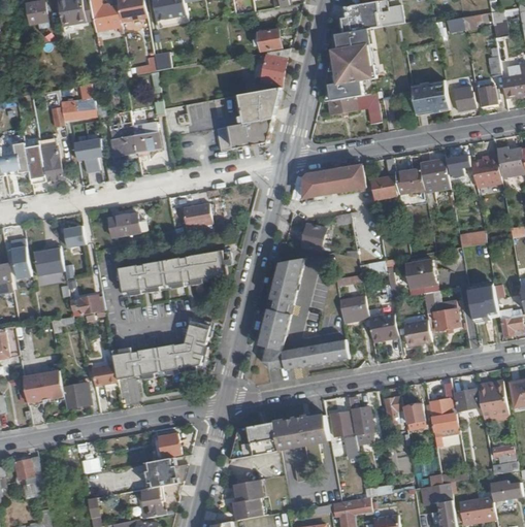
[(92,20),(87,0),(74,0),(67,1),(66,0),(55,0),(60,25),(92,20)]
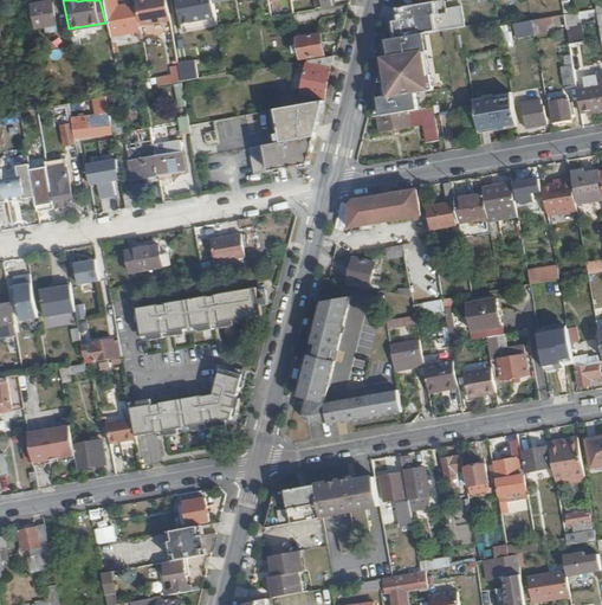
[(136,25),(133,6),(122,7),(122,5),(114,6),(112,0),(99,0),(105,23),(108,34),(137,30),(136,25)]
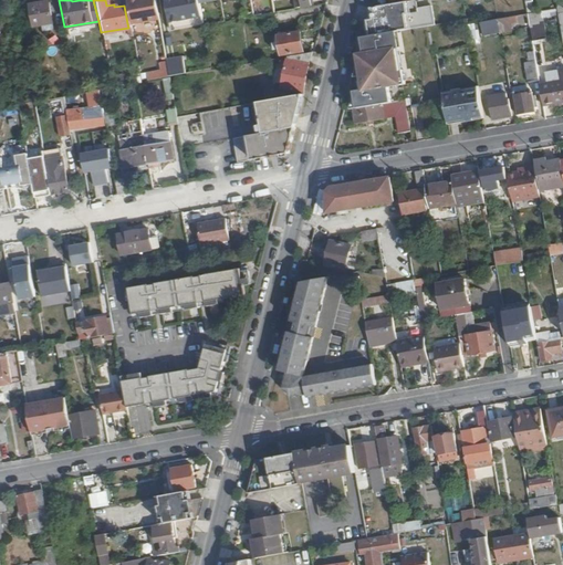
[(156,19),(152,0),(123,0),(124,6),(127,23),(156,19)]
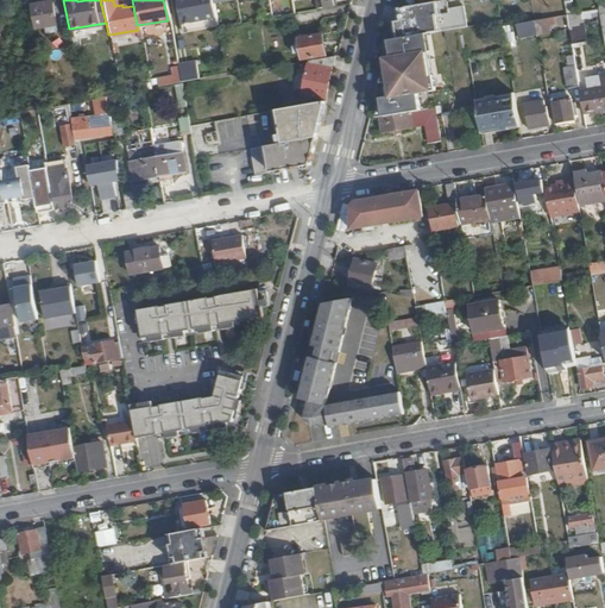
[(213,17),(209,0),(166,0),(172,25),(213,17)]
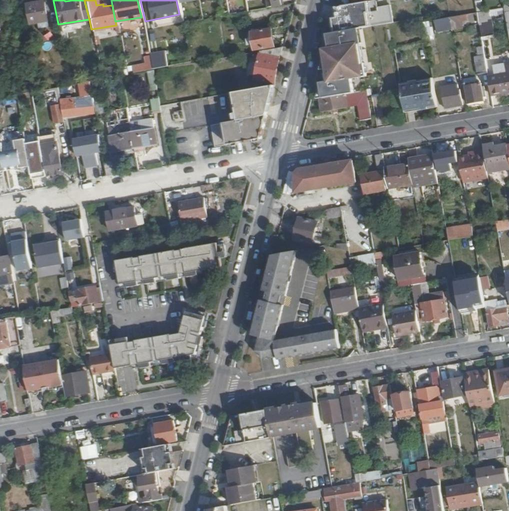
[(225,0),(226,8),(236,7),(234,0),(225,0)]
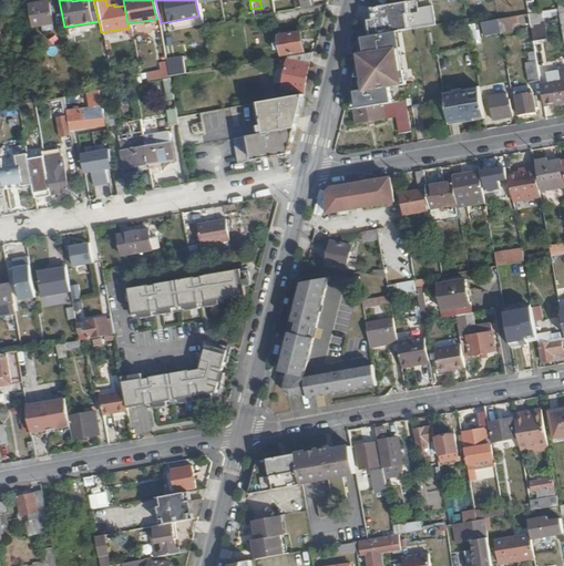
[(433,23),(430,3),(416,6),(414,0),(395,0),(370,4),(370,14),(367,16),(366,19),(368,34),(387,31),(433,23)]
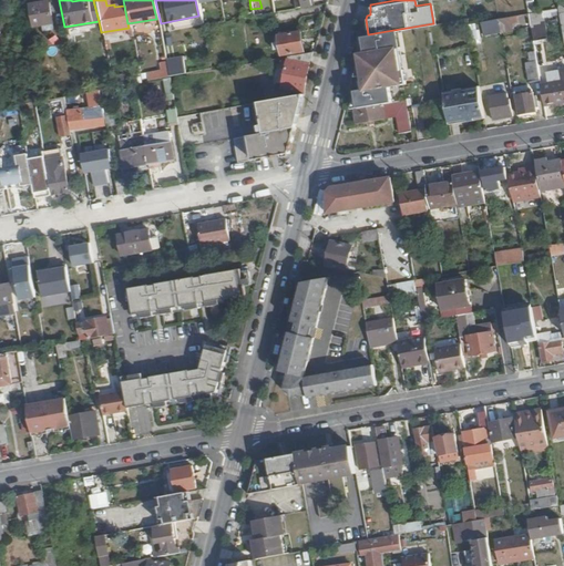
[(50,26),(45,1),(28,3),(32,23),(43,21),(44,27),(50,26)]
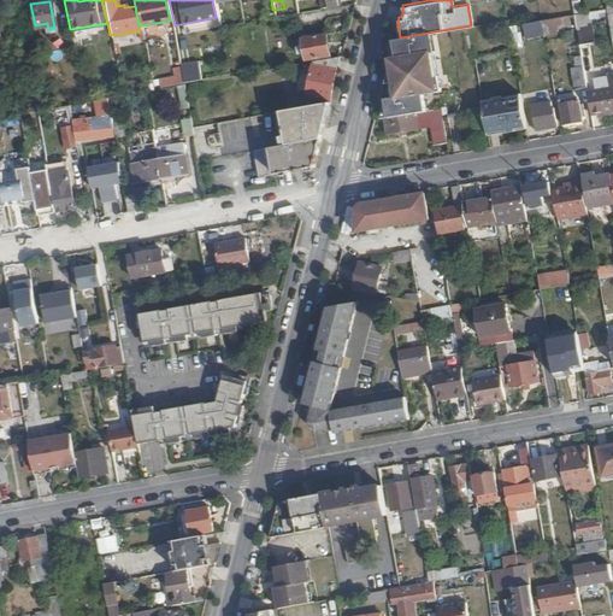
[(313,10),(299,11),(299,19),(313,18),(313,10)]
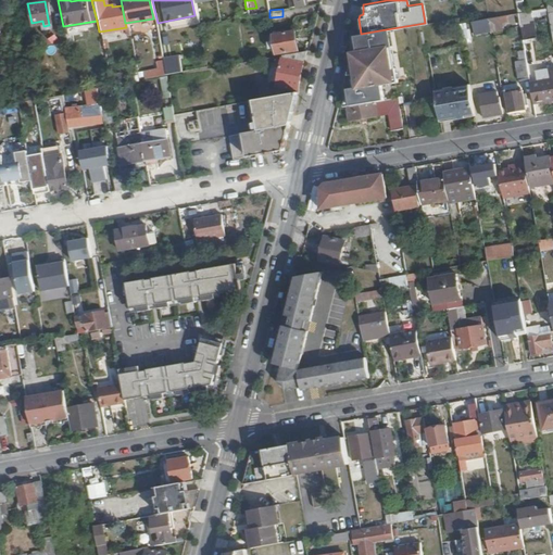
[(552,41),(552,10),(543,12),(549,42),(552,41)]
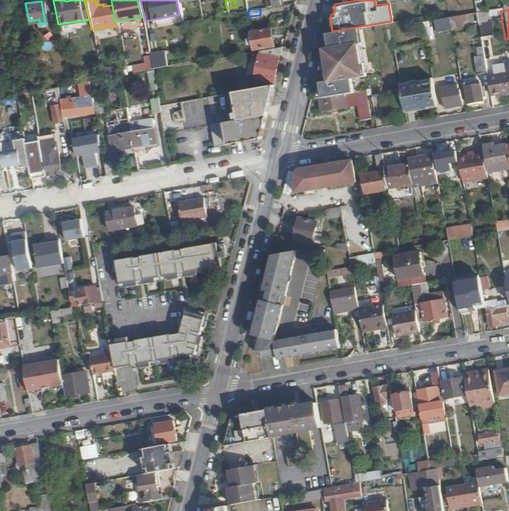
[(490,34),(485,10),(473,12),(477,36),(490,34)]
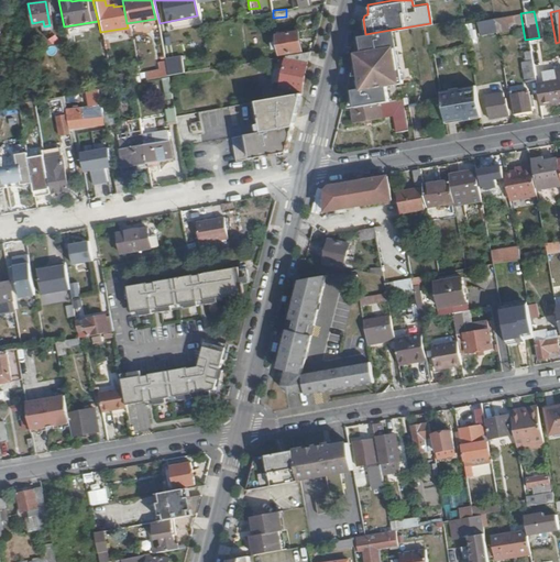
[(492,18),(495,33),(512,29),(508,14),(492,18)]
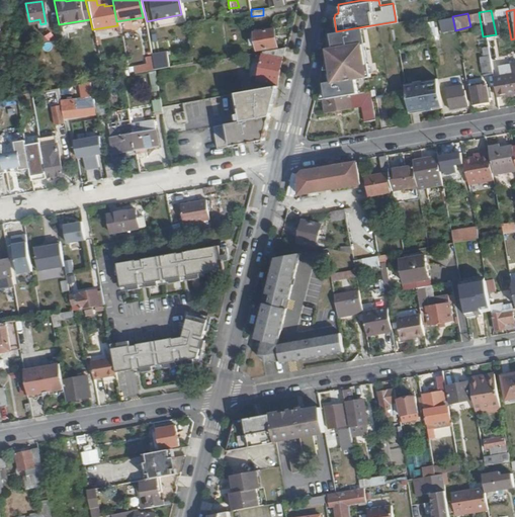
[(275,46),(272,27),(251,30),(254,50),(275,46)]
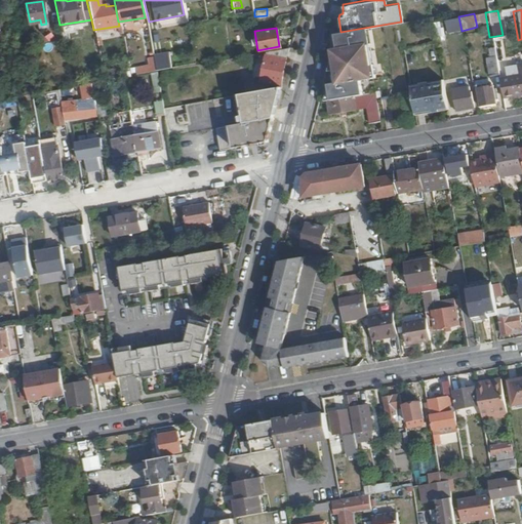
[(365,65),(358,29),(340,32),(334,33),(336,47),(330,49),(333,71),(335,71),(336,82),(328,83),(330,98),(361,93),(358,78),(369,76),(367,65),(365,65)]
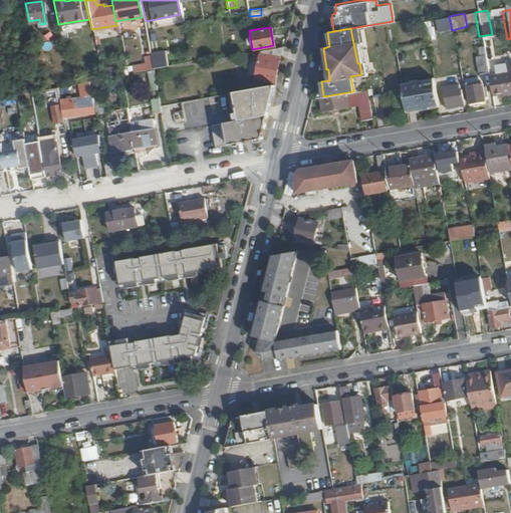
[(272,80),(277,58),(278,57),(280,46),(259,50),(253,76),(272,80)]
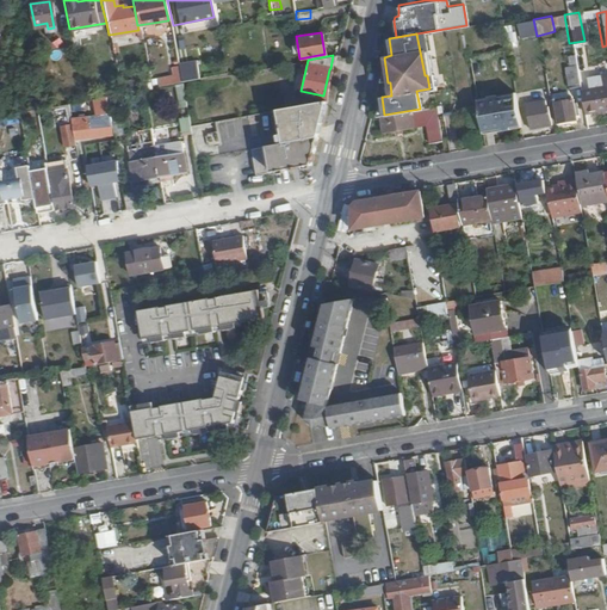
[(178,74),(177,69),(171,71),(172,78),(158,80),(158,86),(173,84),(179,82),(178,74)]
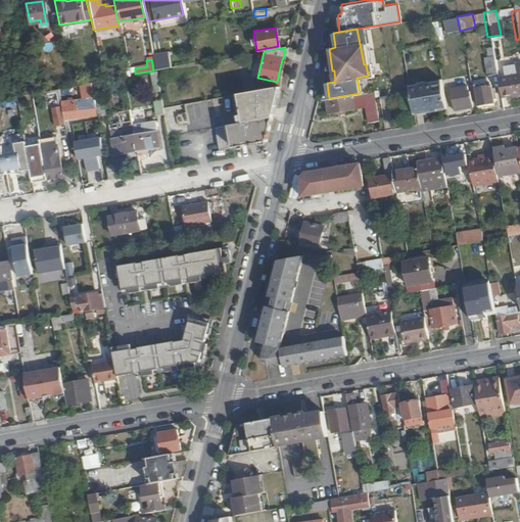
[(168,68),(167,61),(152,63),(153,70),(168,68)]
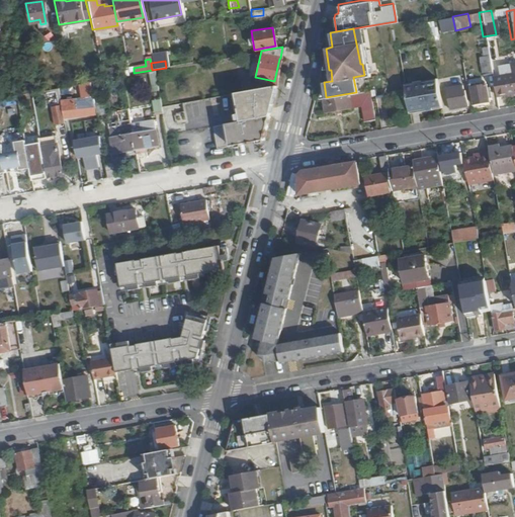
[(490,78),(488,65),(481,65),(484,79),(490,78)]
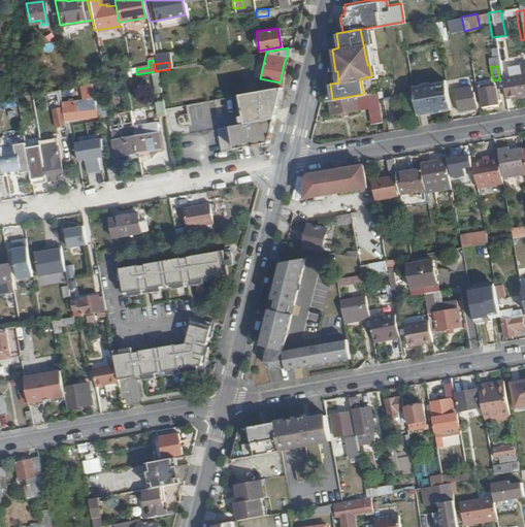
[(159,91),(155,71),(150,72),(153,92),(159,91)]
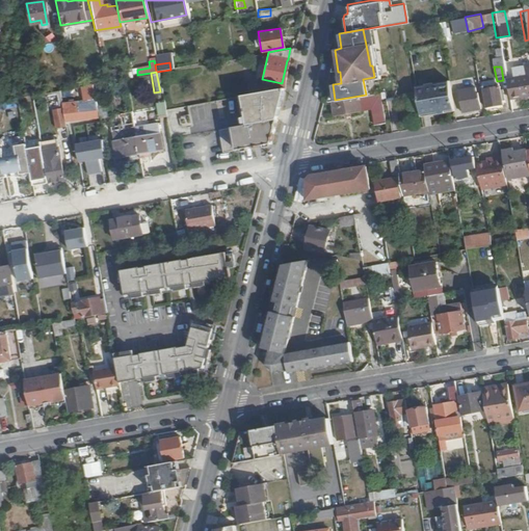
[(528,94),(528,74),(503,80),(506,98),(528,94)]
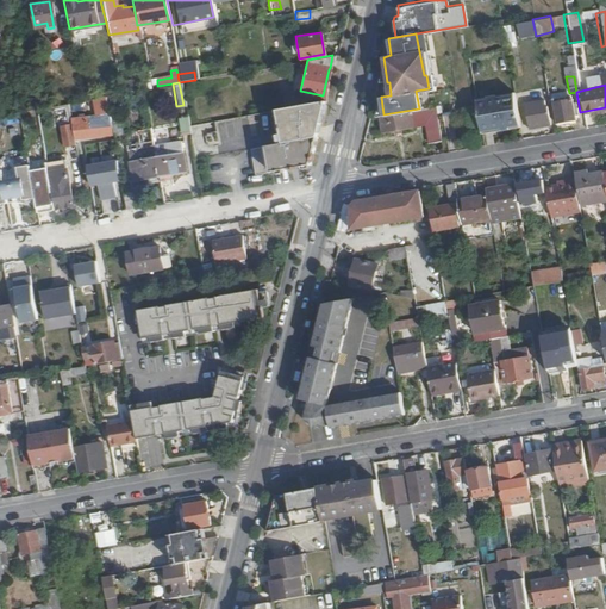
[(516,123),(511,92),(472,99),(478,129),(498,126),(499,130),(505,129),(505,125),(516,123)]
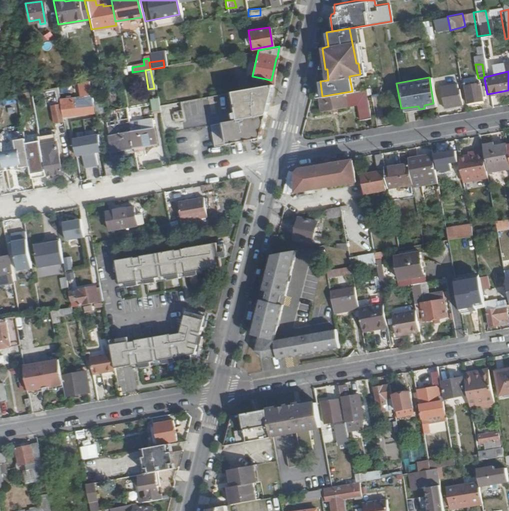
[(91,106),(86,81),(75,83),(77,94),(65,96),(66,100),(69,99),(70,111),(91,106)]
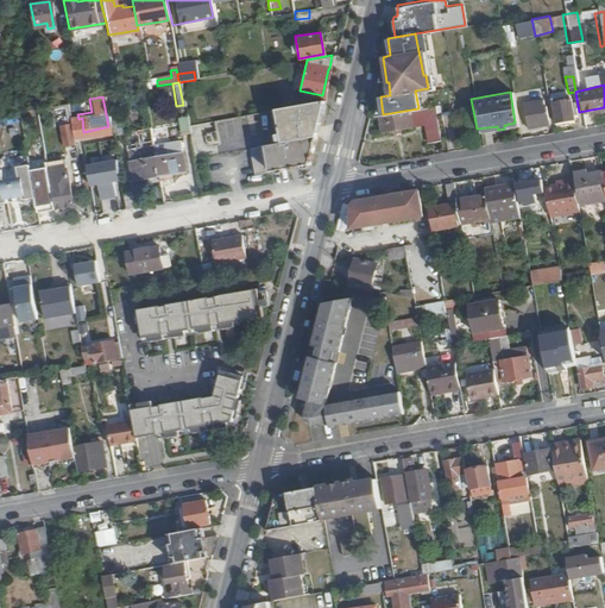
[(569,119),(567,99),(548,102),(552,124),(569,119)]
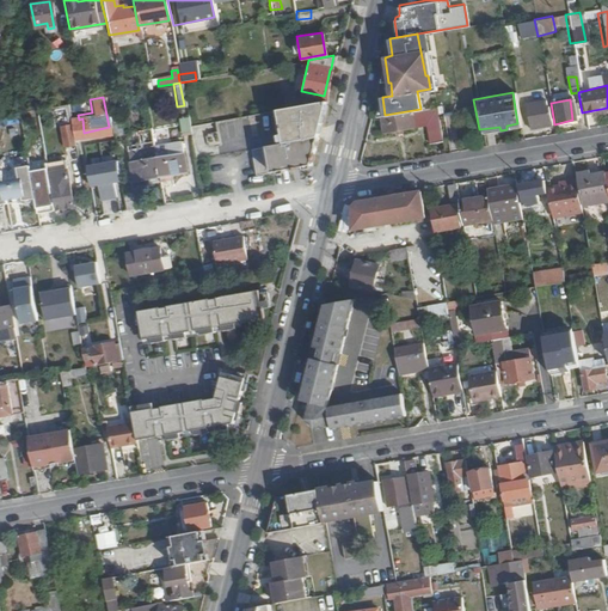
[(317,136),(325,101),(276,109),(282,142),(317,136)]
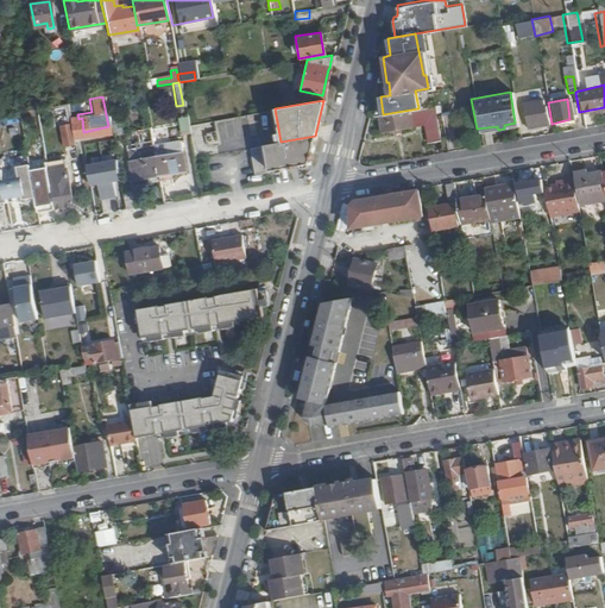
[(439,139),(433,105),(418,108),(383,114),(379,114),(382,130),(423,123),(427,142),(439,139)]
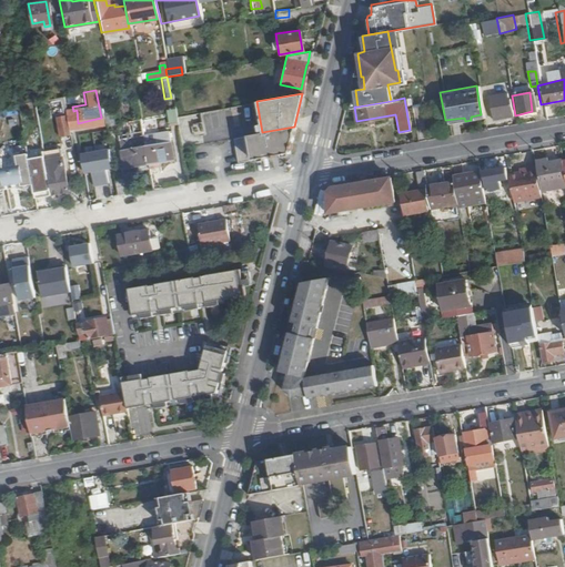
[(510,115),(506,98),(484,102),(487,120),(510,115)]
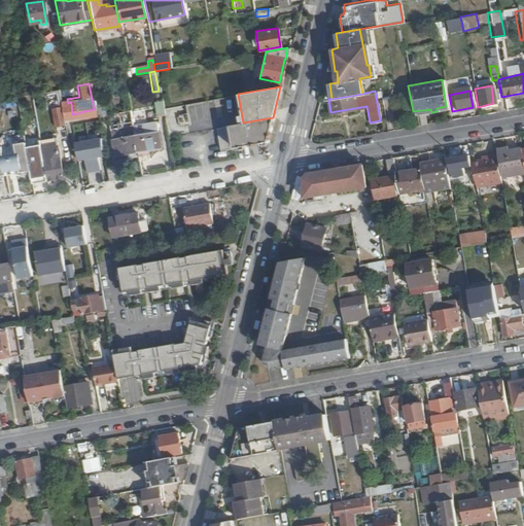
[(243,123),(238,94),(198,101),(202,130),(216,128),(243,123)]
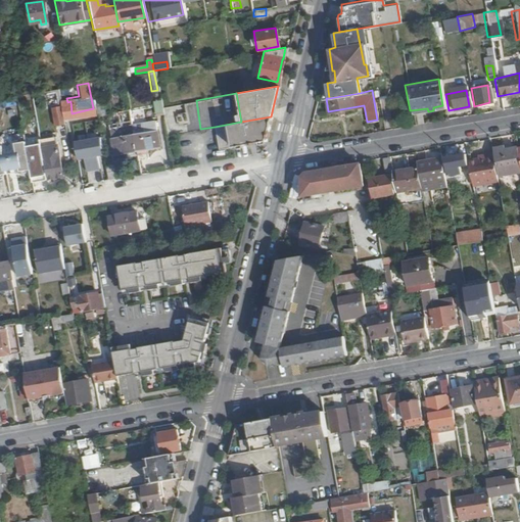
[(160,110),(158,98),(150,99),(152,111),(160,110)]
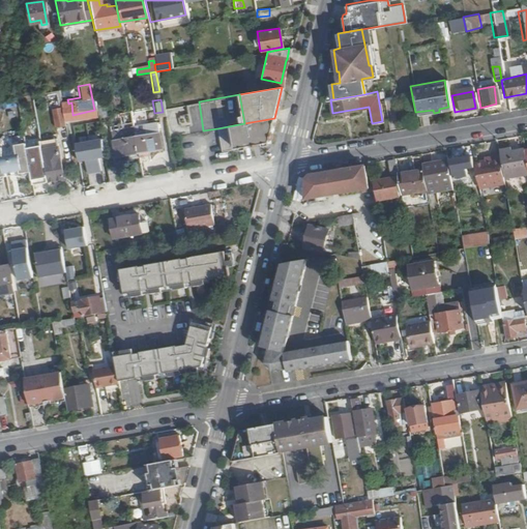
[(188,133),(187,109),(167,110),(168,134),(188,133)]
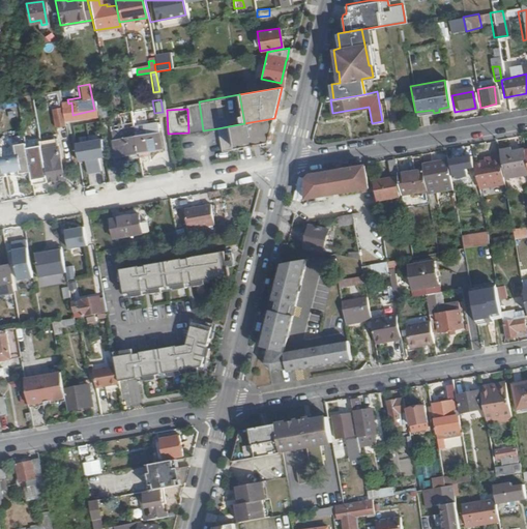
[(416,126),(414,113),(406,114),(409,128),(416,126)]
